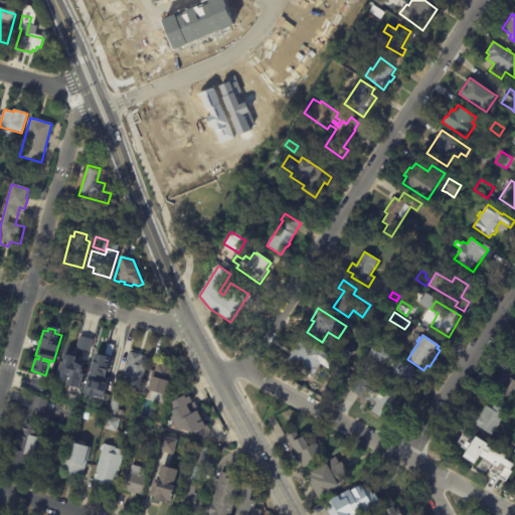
[(93,339),(78,336),(75,348),(90,352),(93,339)]
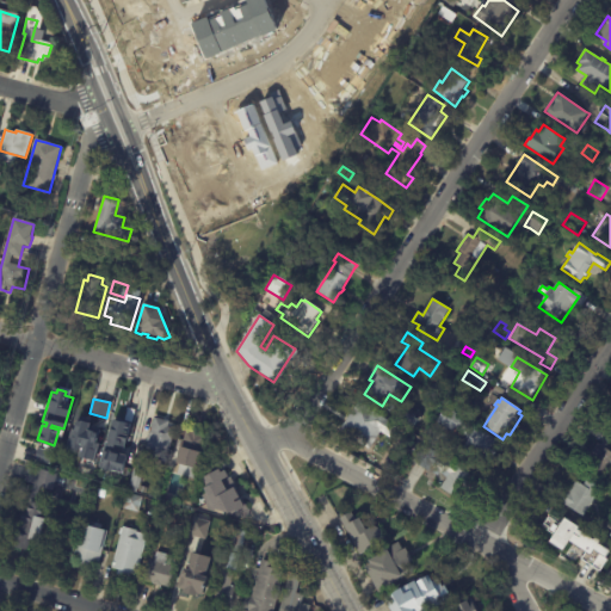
[(344,425),(359,402),(397,427),(390,439),(381,432),(370,451),(340,431),(344,425)]
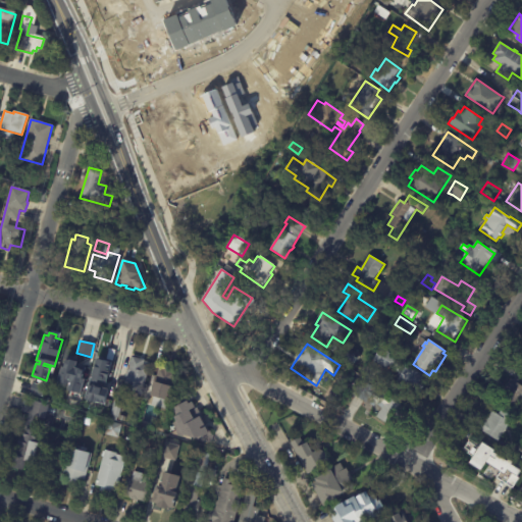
[(425,386),(418,398),(396,383),(400,378),(398,376),(400,374),(388,367),(386,369),(373,361),(381,349),(429,379),(425,386)]
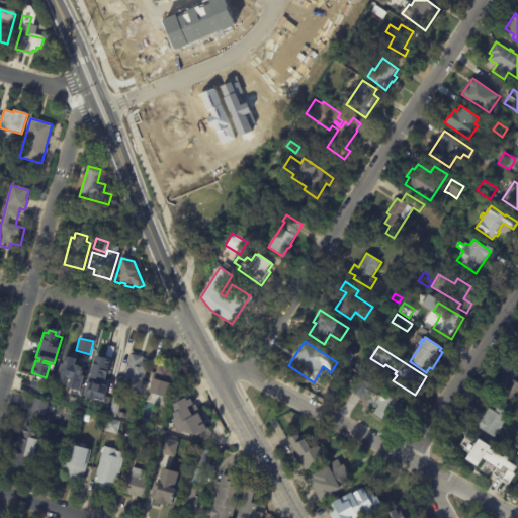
[(94,350),(100,352),(101,349),(106,350),(107,347),(113,349),(113,348),(122,350),(117,370),(108,367),(106,374),(88,369),(93,350),(94,350)]
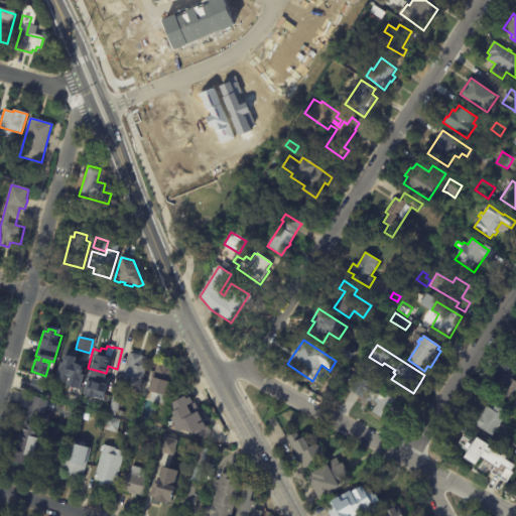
[(138,354),(143,355),(142,360),(147,361),(141,390),(121,385),(126,364),(127,364),(128,360),(129,355),(130,355),(130,352),(138,354)]
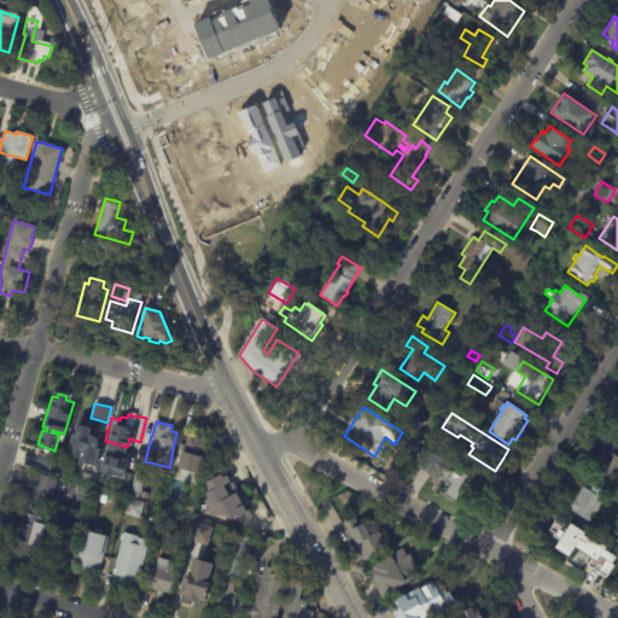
[(414,421),(421,426),(417,433),(410,429),(414,421)]
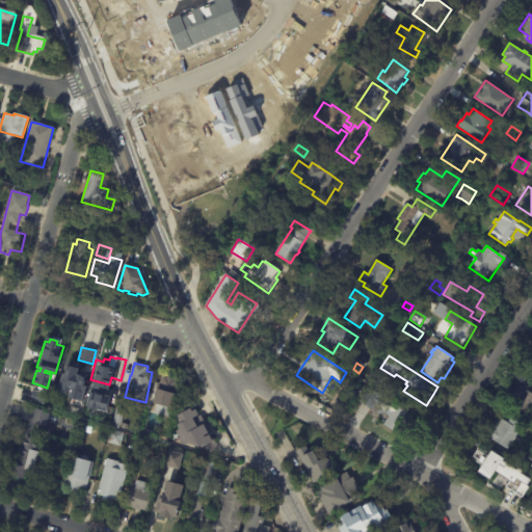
[(70,393),(69,398),(81,401),(89,370),(65,364),(58,389),(70,393)]
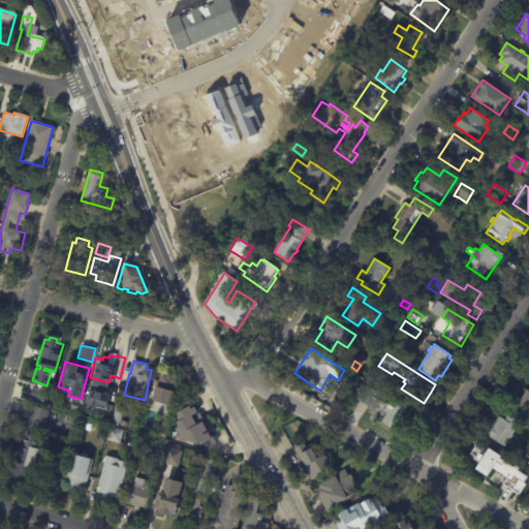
[(386,380),(383,385),(374,379),(380,368),(391,375),(386,380)]
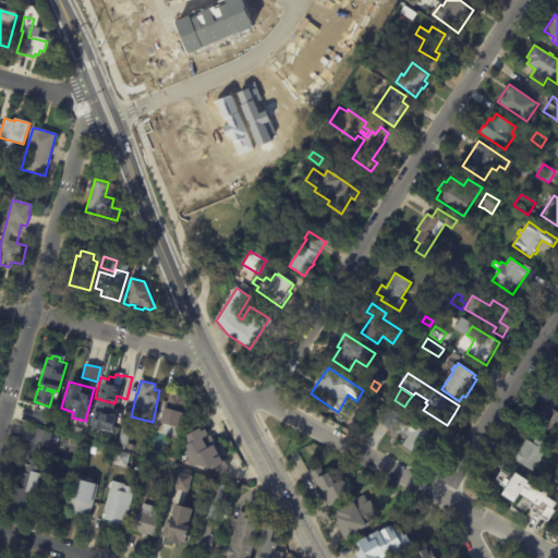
[(182,391),(185,392),(184,396),(189,397),(183,417),(185,419),(183,428),(180,427),(177,436),(162,433),(165,423),(161,422),(170,392),(176,393),(177,390),(182,391)]
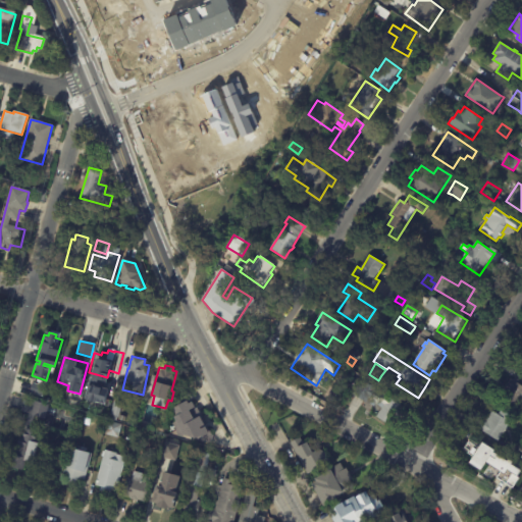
[(521,385),(521,399),(517,408),(501,397),(511,380),(514,381),(516,378),(520,380),(518,383),(521,385)]
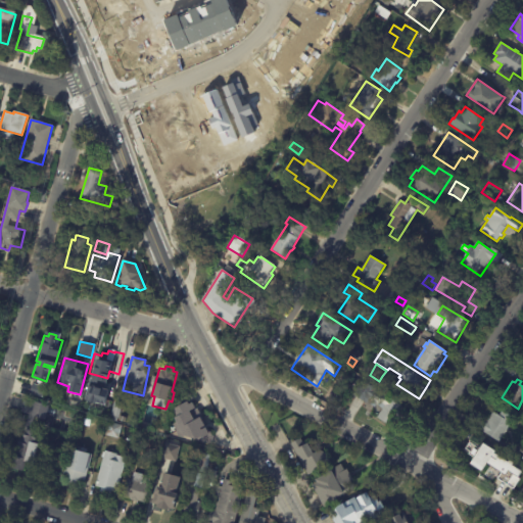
[(399,415),(392,428),(378,419),(383,410),(377,406),(375,409),(374,408),(371,413),(363,407),(365,402),(353,395),(363,381),(376,389),(375,390),(377,392),(378,391),(405,408),(399,415)]
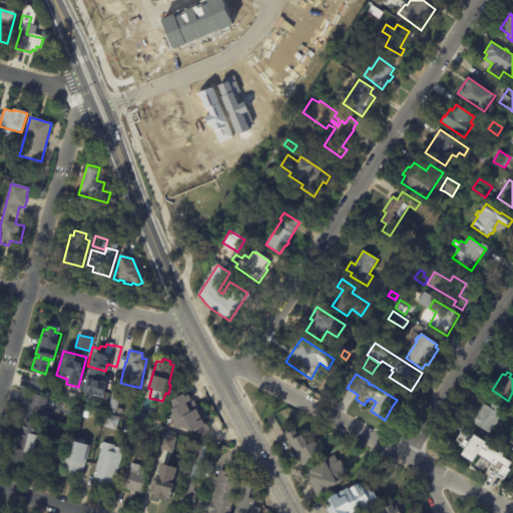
[(67,381),(80,385),(76,399),(60,395),(64,380),(67,381)]
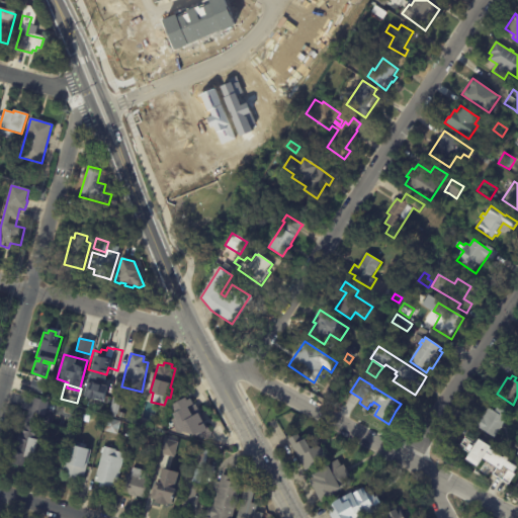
[(189,404),(186,414),(202,419),(201,421),(209,423),(204,440),(168,429),(178,394),(190,398),(189,404)]
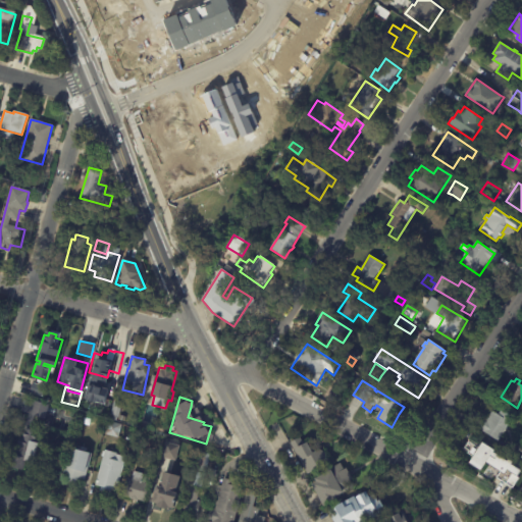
[(55,410),(55,413),(49,412),(48,416),(46,415),(45,417),(44,416),(44,419),(39,418),(40,414),(35,413),(32,428),(38,429),(36,440),(39,440),(34,466),(24,464),(23,469),(12,467),(18,436),(23,437),(28,412),(21,411),(24,398),(50,403),(49,405),(56,406),(55,410)]
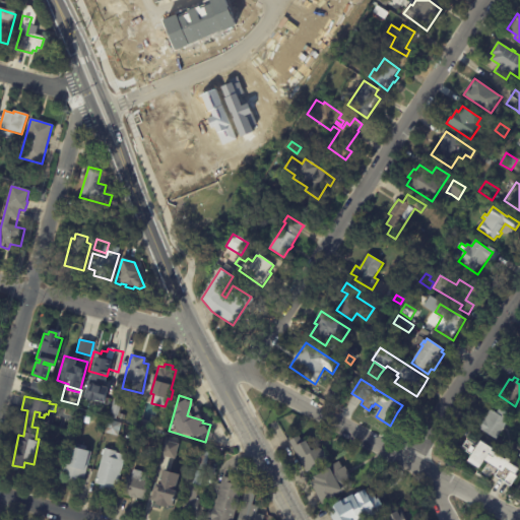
[(122,402),(117,419),(111,417),(112,414),(110,413),(114,400),(122,402)]
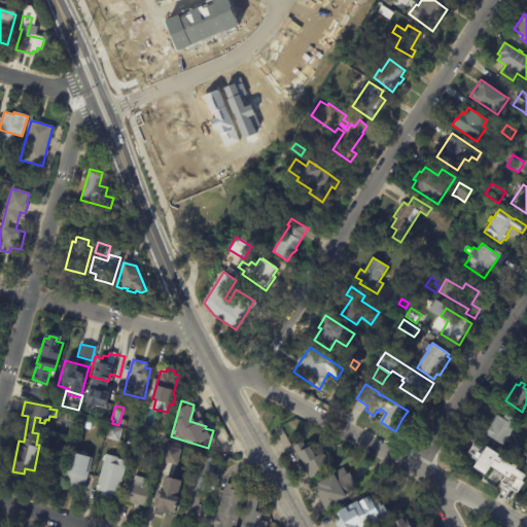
[(511,434),(503,446),(483,433),(489,424),(491,425),(497,415),(503,420),(507,414),(519,421),(511,434)]
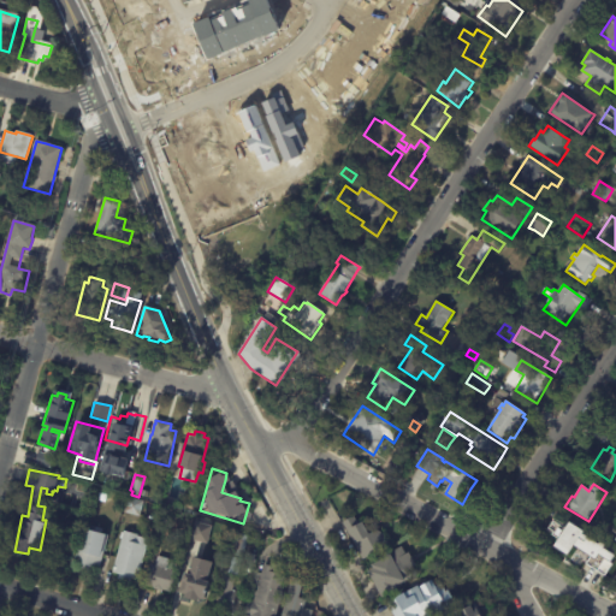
[(118,495),(124,497),(122,507),(114,504),(118,495)]
